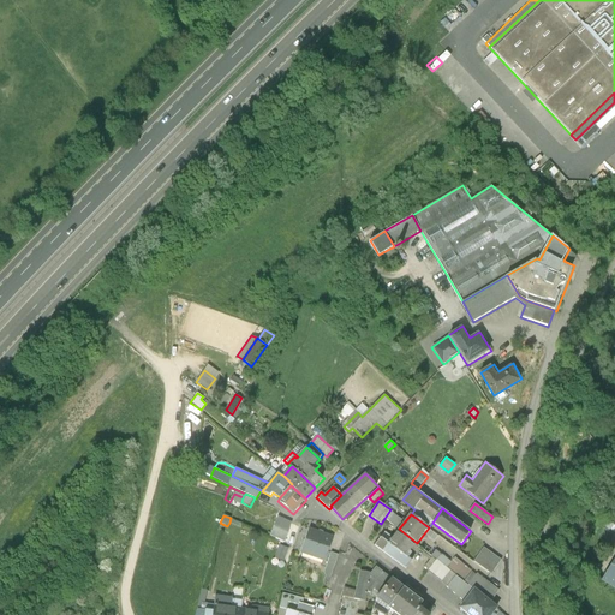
[(294,525),(276,518),(269,536),(287,543),(294,525)]
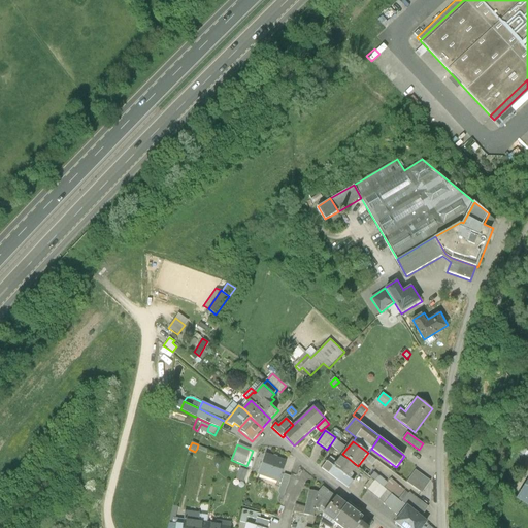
[(287,460),(265,453),(258,475),(278,483),(287,460)]
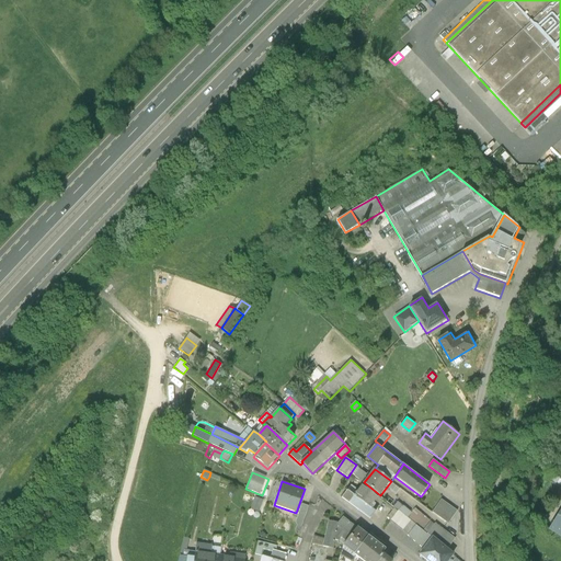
[(364,482),(358,490),(365,496),(356,510),(370,519),(376,512),(373,510),(376,505),(374,503),(380,495),(364,482)]
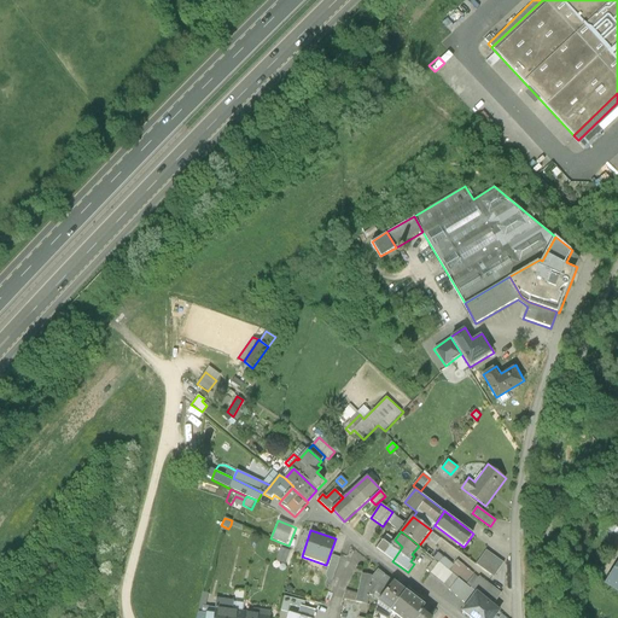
[(375,548),(392,561),(402,547),(395,540),(388,534),(375,548)]
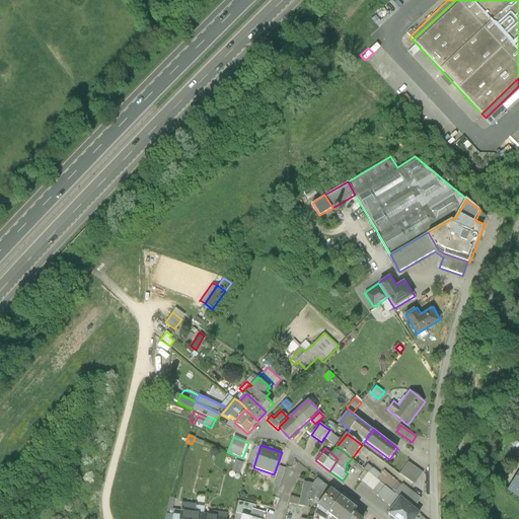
[(243,462),(235,460),(231,471),(239,474),(243,462)]
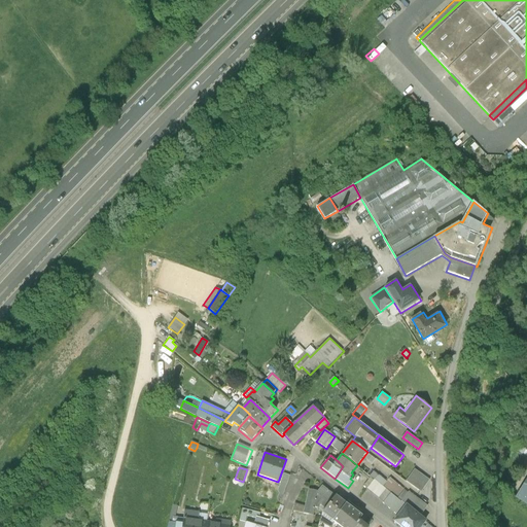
[(415,469),(406,482),(421,492),(430,480),(415,469)]
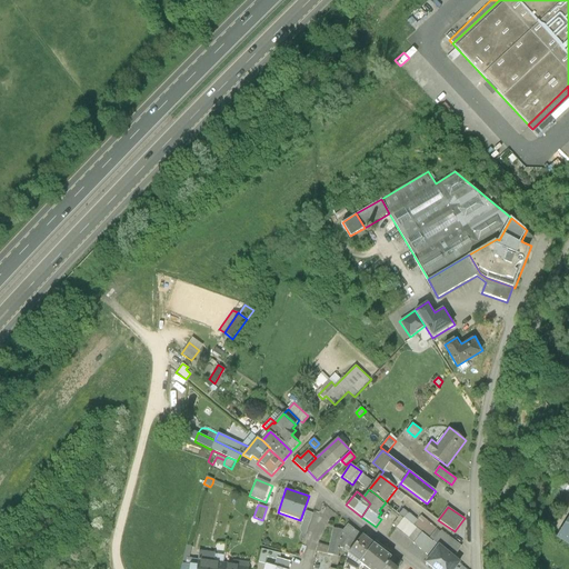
[(312,513),(306,511),(300,529),(307,531),(312,513)]
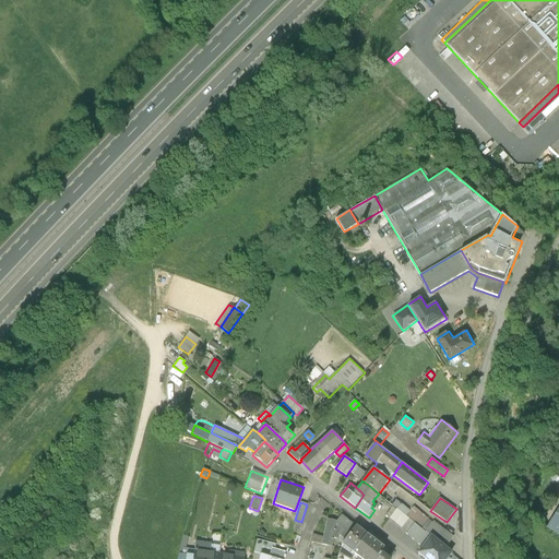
[(389,519),(396,510),(392,507),(385,515),(389,519)]
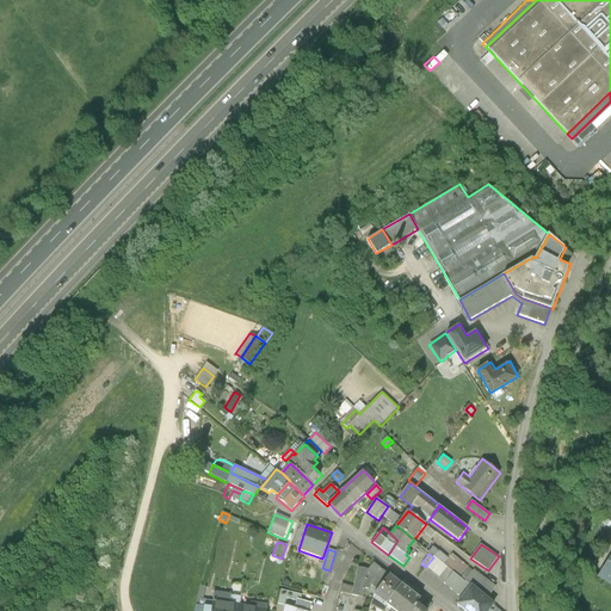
[(452,554),(444,565),(461,578),(469,567),(452,554)]
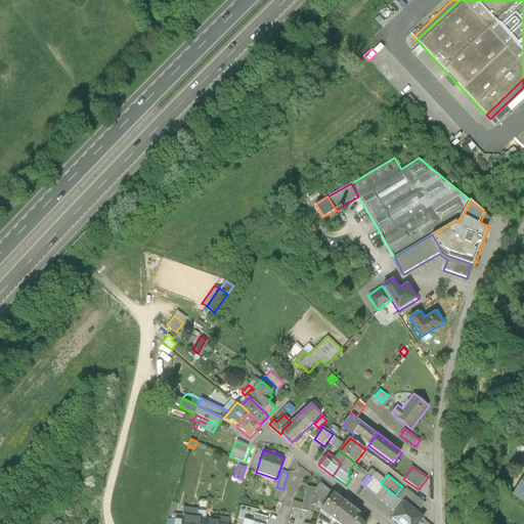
[(523,475),(512,495),(523,501),(523,475)]
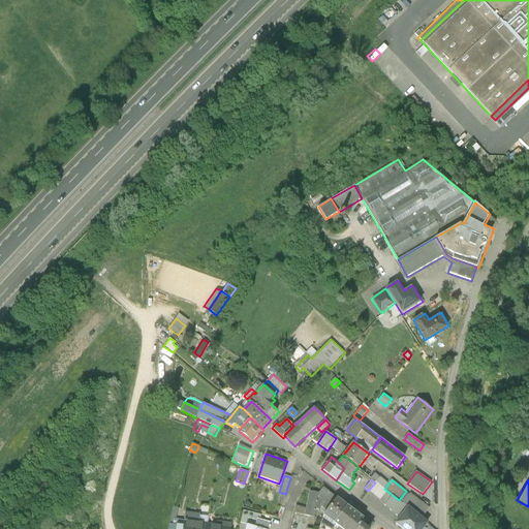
[(384,489),(376,481),(375,483),(368,491),(396,514),(403,504),(399,500),(384,489)]
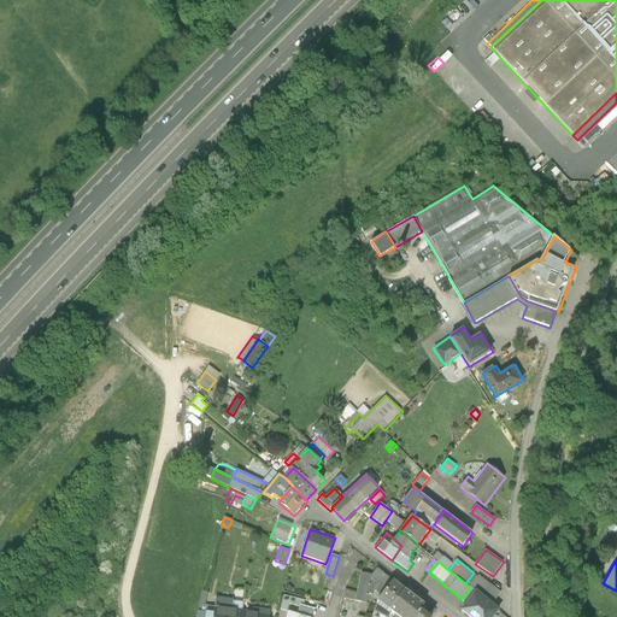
[(381,597),(394,580),(377,566),(371,575),(360,573),(357,593),(354,603),(365,605),(369,594),(372,595),(375,592),(381,597)]
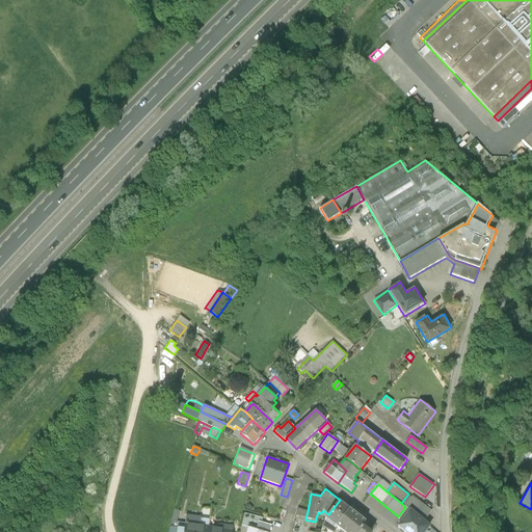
[(431,510),(413,497),(405,507),(424,521),(431,510)]
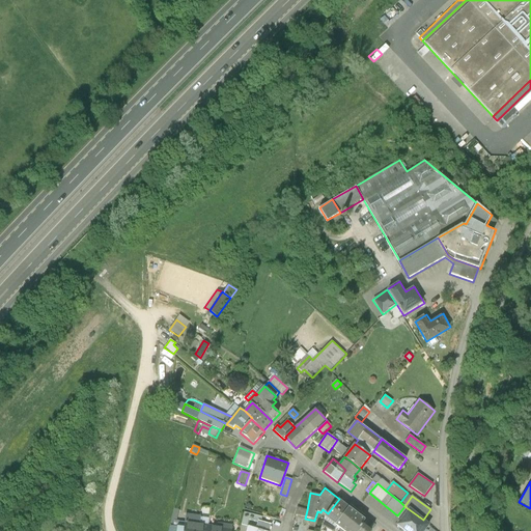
[(325,516),(336,525),(350,507),(339,499),(328,513),(325,516)]
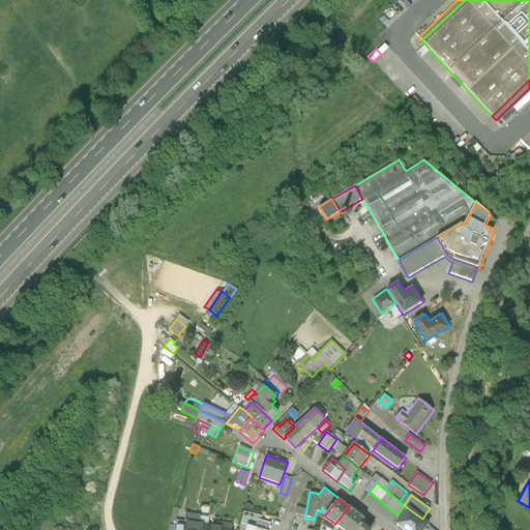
[(365,519),(349,506),(335,524),(342,529),(362,529),(359,527),(365,519)]
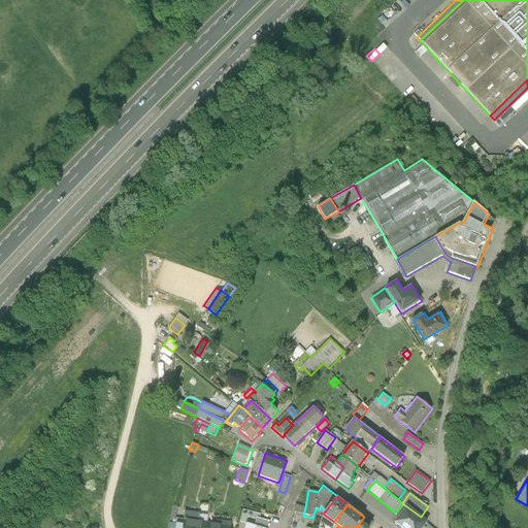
[(303,516),(305,507),(295,505),(293,513),(303,516)]
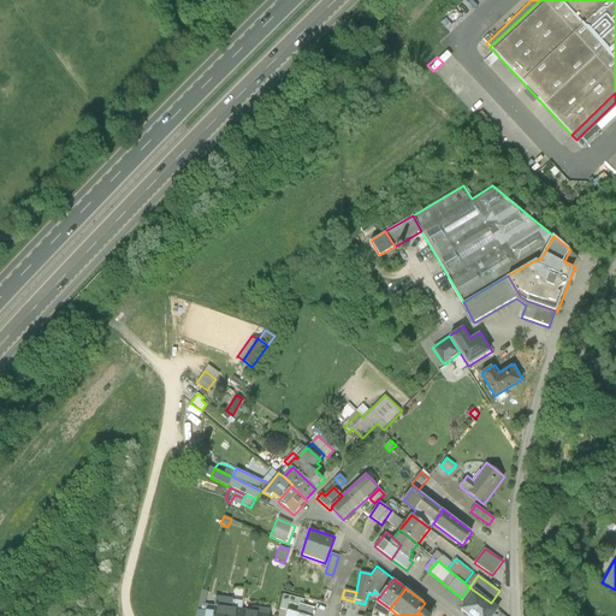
[(460,610),(468,615),(491,615),(497,609),(474,592),(460,610)]
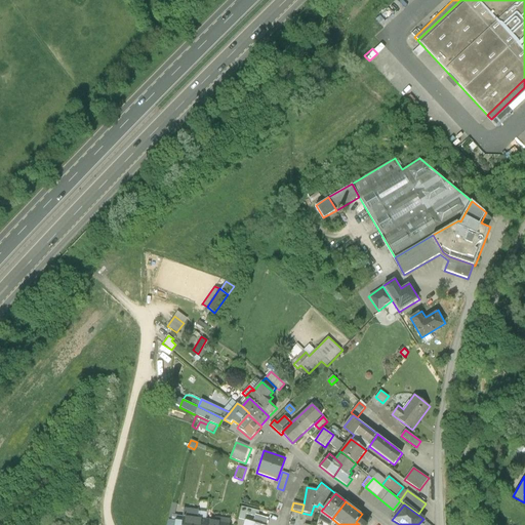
[(258,511),(241,507),(239,519),(245,520),(246,515),(257,517),(258,511)]
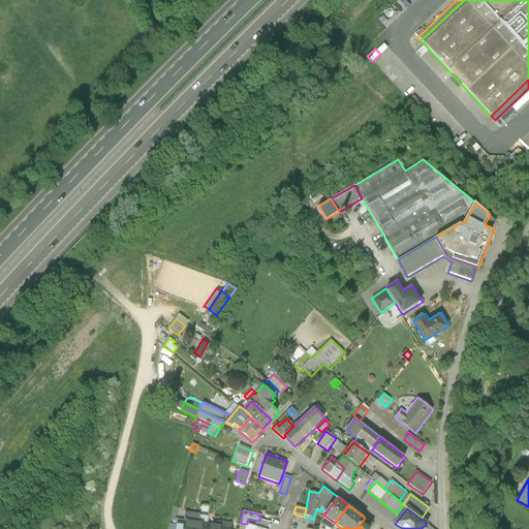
[(182,528),(207,528),(208,524),(198,523),(199,514),(185,511),(184,521),(182,528)]
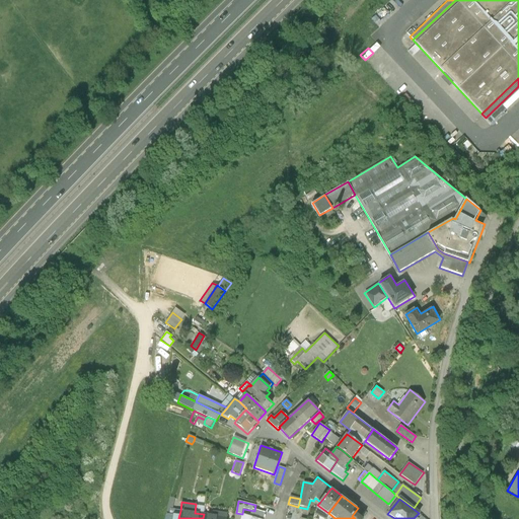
[(195,513),(204,514),(206,503),(196,502),(196,504),(195,513)]
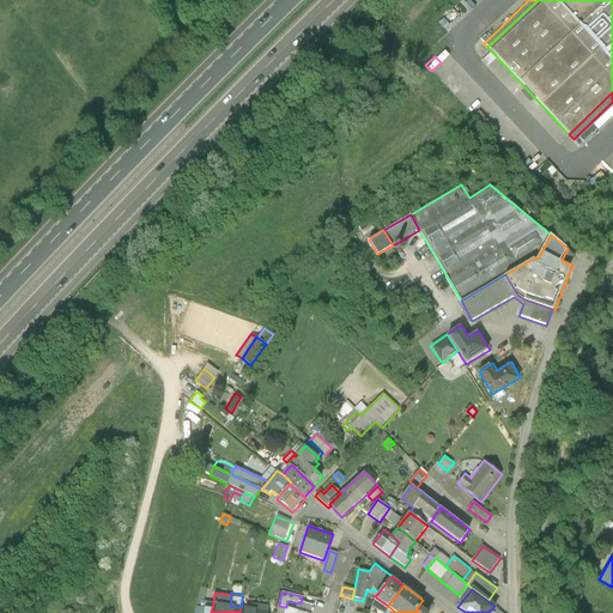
[(241,607),(240,612),(267,612),(268,604),(246,600),(244,607),(241,607)]
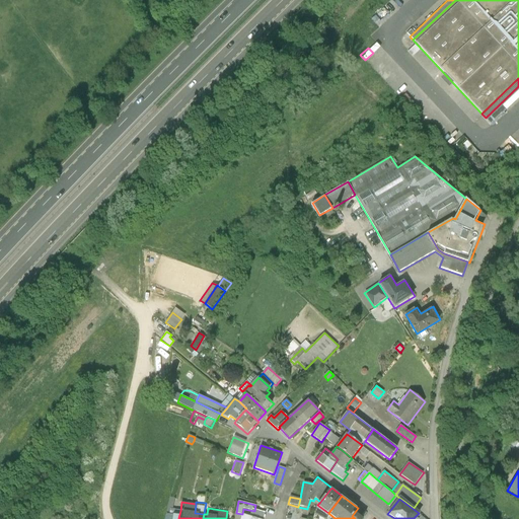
[(178,518),(180,511),(169,509),(166,518),(178,518)]
